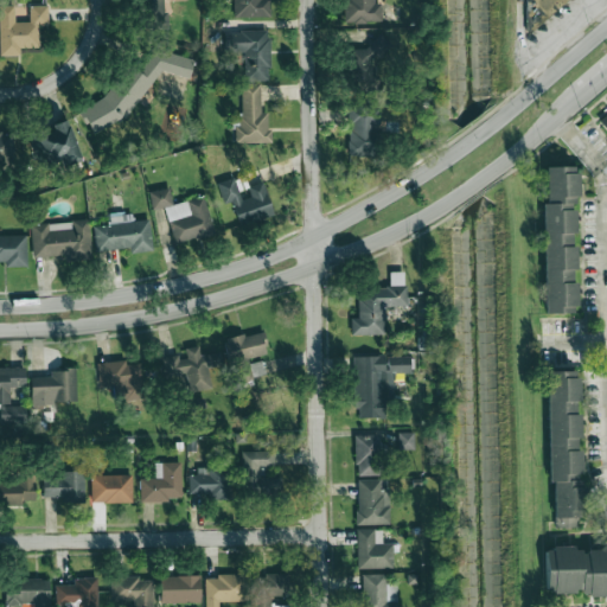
[(163,0),(148,0),(149,14),(165,13),(163,0)]
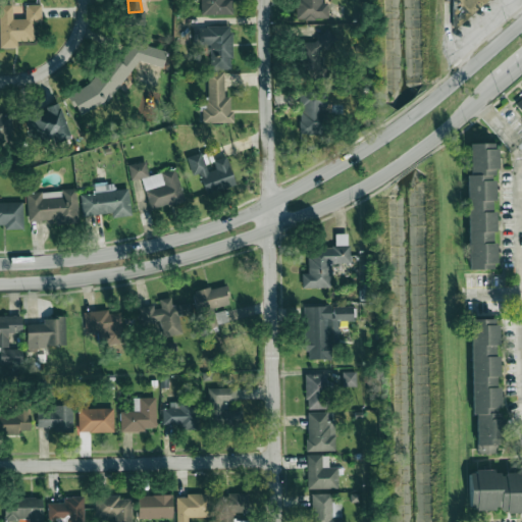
[(200,0),(201,15),(231,14),(230,0),(200,0)]
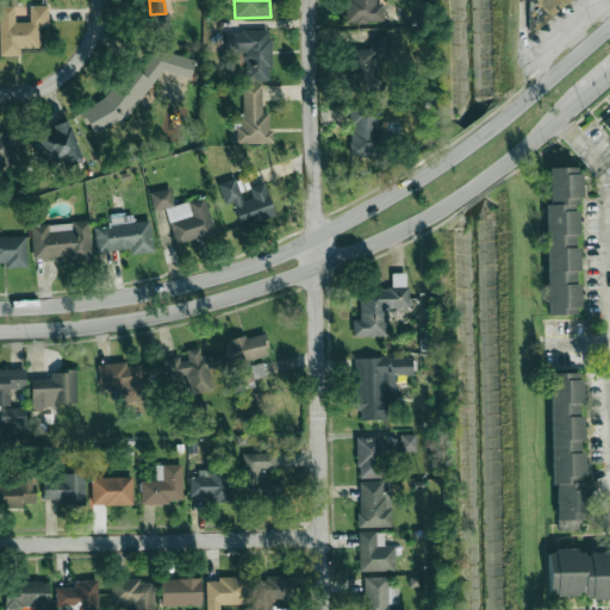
[(347,0),(348,23),(383,23),(383,4),(378,4),(377,0),(347,0)]
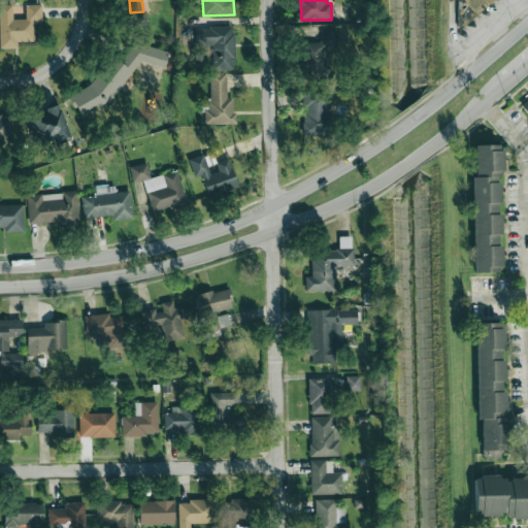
[(1,48),(18,47),(18,41),(34,41),(33,23),(41,23),(41,5),(25,5),(26,19),(12,20),(12,4),(0,4),(1,48)]
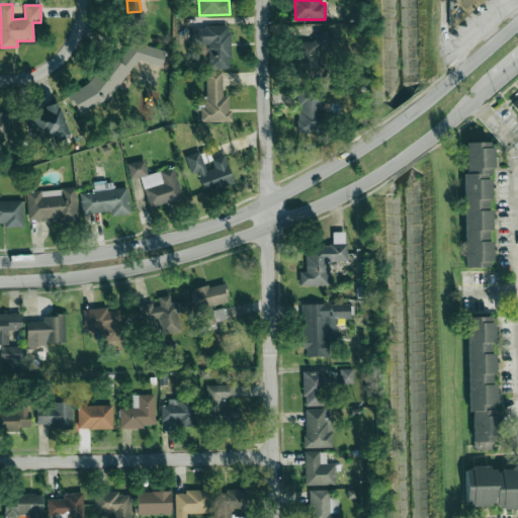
[(230,69),(229,26),(191,26),(192,46),(208,46),(209,69),(230,69)]
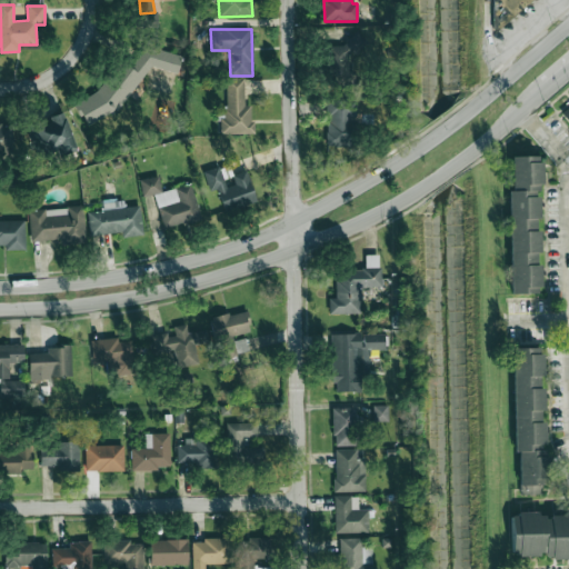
[(352,61),(350,59),(367,42),(355,30),(327,57),(341,71),(352,61)]
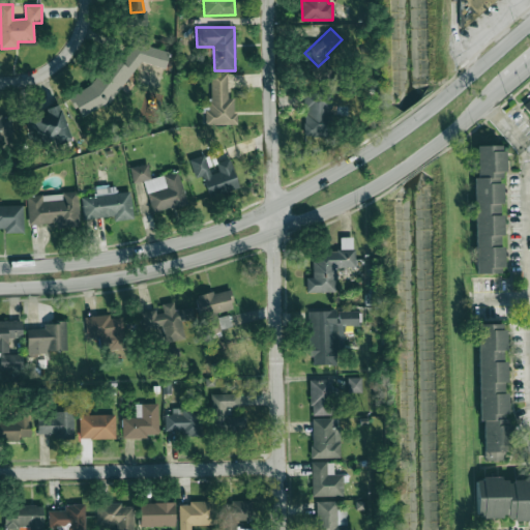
[(140,61),(165,68),(170,52),(136,42),(124,58),(123,63),(114,61),(109,68),(97,75),(89,86),(70,95),(81,116),(112,100),(140,61)]
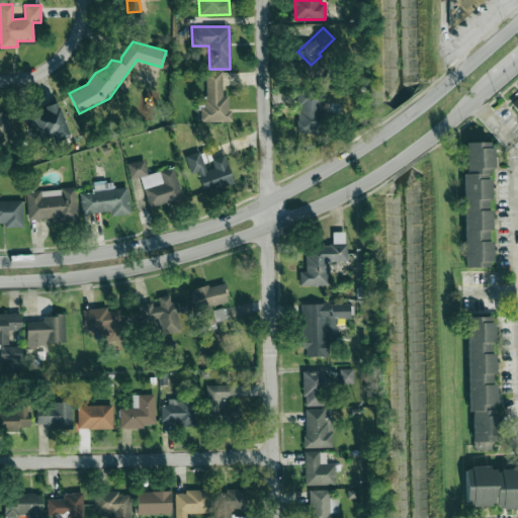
[(204,72),(205,97),(200,97),(201,122),(230,121),(229,96),(223,96),(222,72),(204,72)]
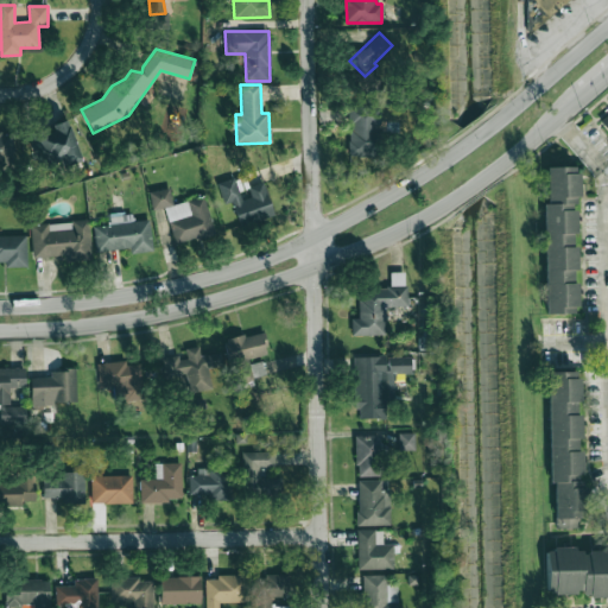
[(349,157),(377,156),(375,125),(380,125),(380,107),(348,107),(349,157)]
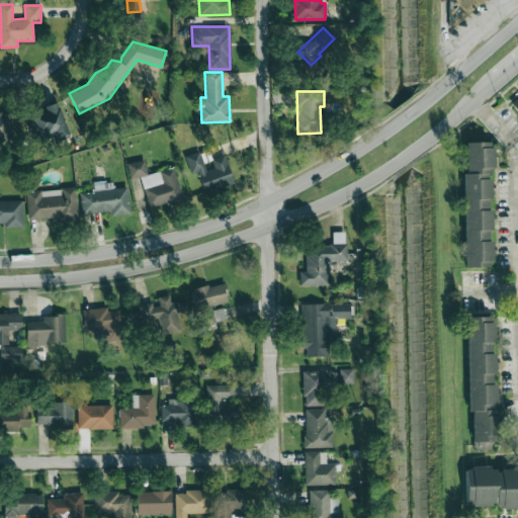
[(69,135),(57,102),(44,106),(44,108),(25,115),(34,141),(53,134),(56,140),(69,135)]
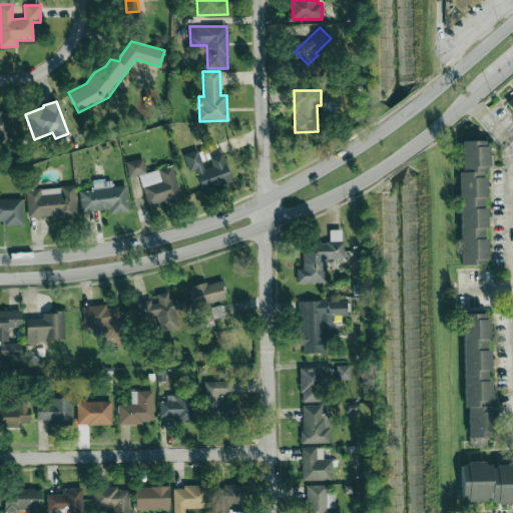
[(0,132),(0,139),(9,140),(10,113),(0,113),(0,132)]
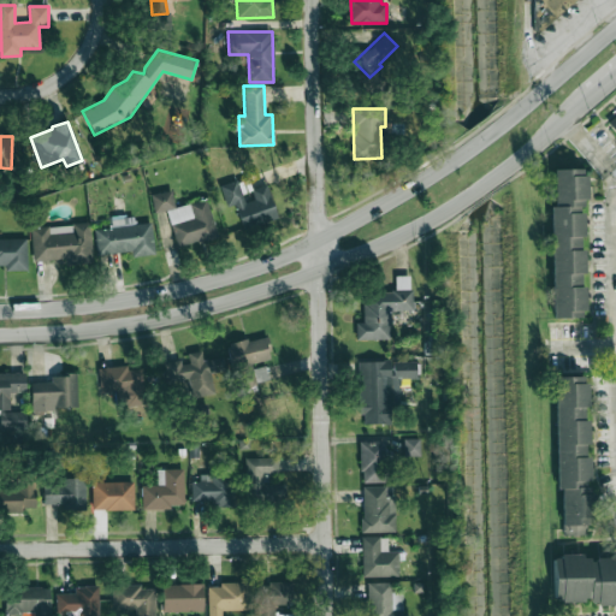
[(552,318),(584,318),(584,272),(585,272),(585,248),(581,248),(581,203),(586,203),(586,169),(552,169),(552,318)]
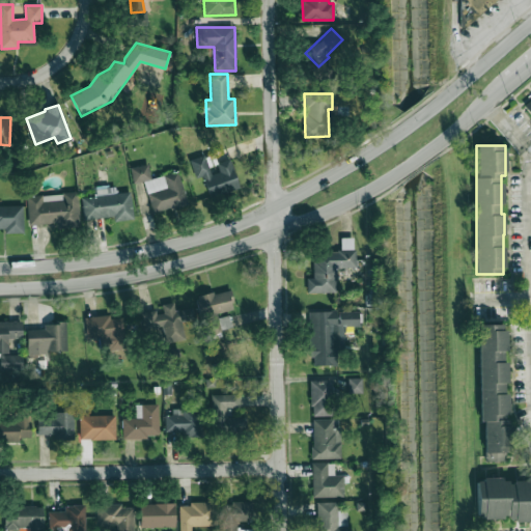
[(229,159),(216,163),(219,172),(211,175),(204,156),(190,160),(195,179),(203,176),(210,197),(239,189),(229,159)]
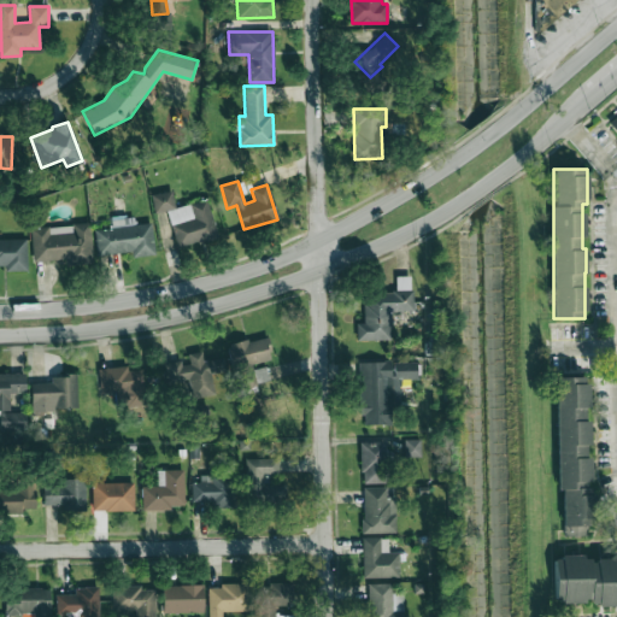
[(175,247),(216,240),(209,200),(175,206),(171,191),(151,194),(154,213),(169,211),(175,247)]
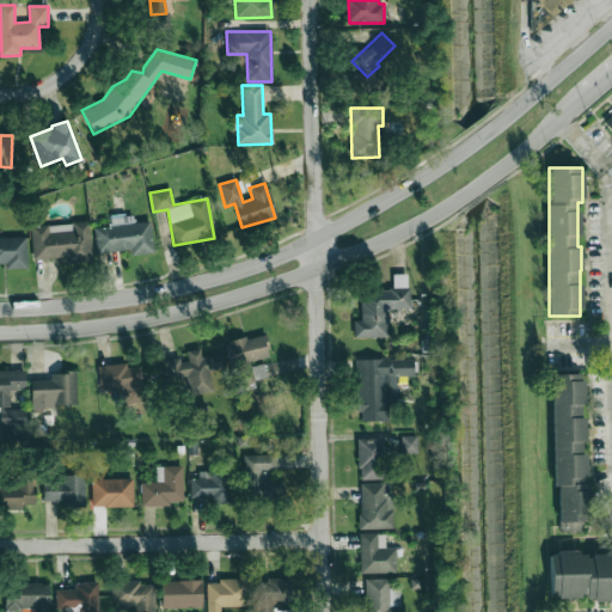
[(151,221),(134,222),(133,214),(110,216),(111,226),(93,228),(96,254),(130,250),(132,255),(153,252),(151,221)]
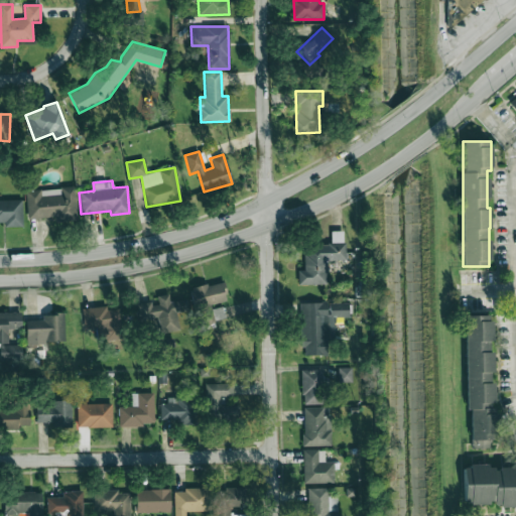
[(27,219),(54,218),(54,221),(77,221),(76,187),(25,189),(27,219)]
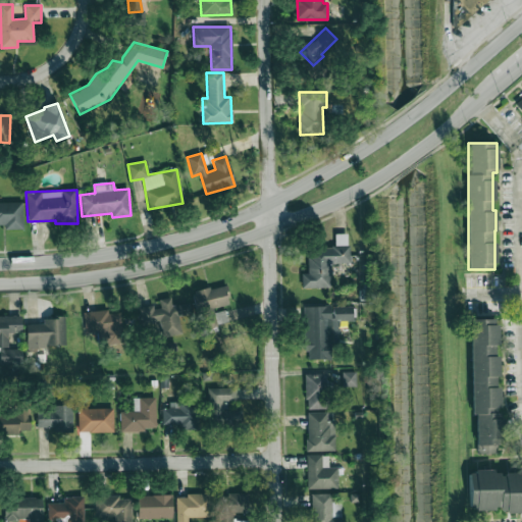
[(1,229),(22,229),(22,202),(1,202),(1,229)]
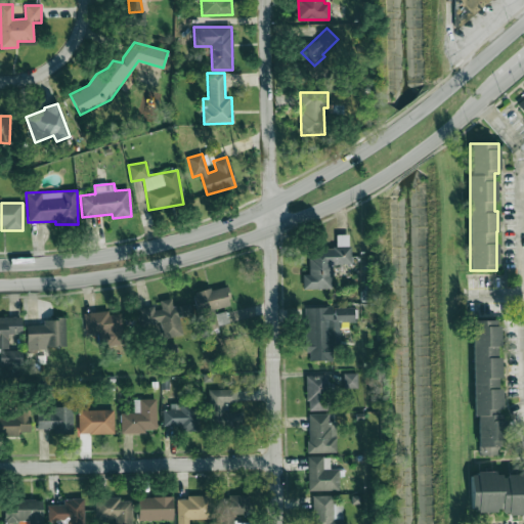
[(303,289),(332,289),(332,264),(350,264),(349,234),(336,234),(336,248),(309,249),(309,274),(302,274),(303,289)]
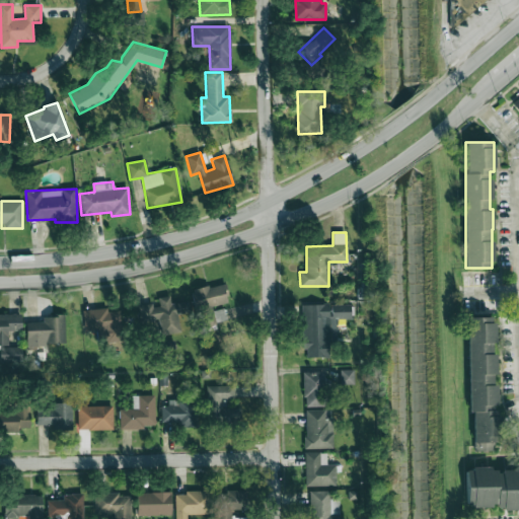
[(200,327),(226,321),(223,305),(228,304),(224,283),(191,291),(200,327)]
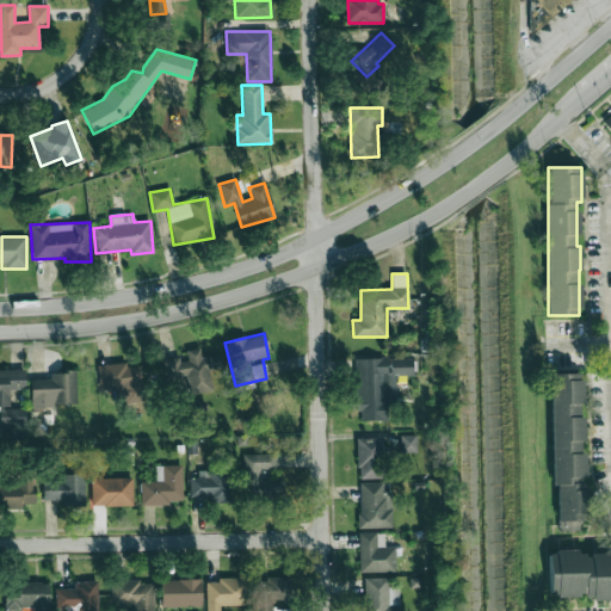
[(213,390),(209,370),(223,368),(221,355),(201,358),(199,347),(185,350),(186,357),(161,362),(165,380),(185,376),(189,394),(213,390)]
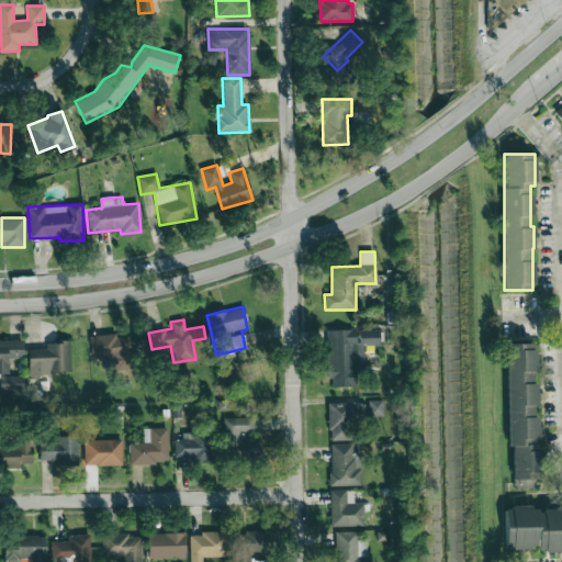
[(327,329),(327,378),(332,378),(332,386),(357,388),(357,371),(364,371),(364,346),(380,346),(380,330),(358,329),(327,329)]
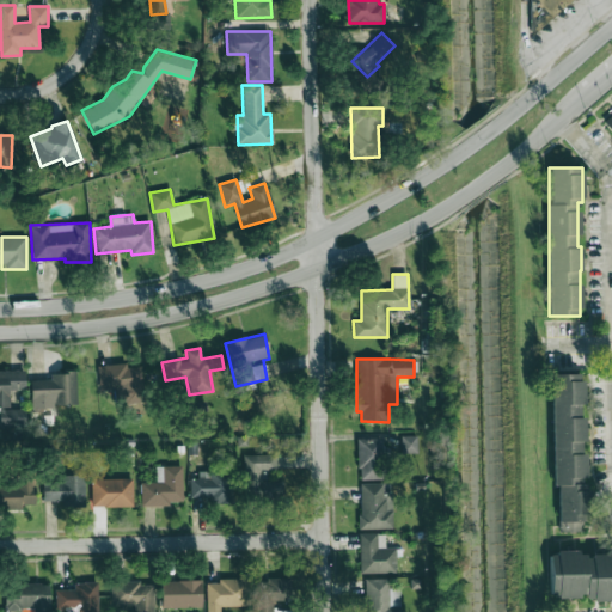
[(98,365),(99,395),(142,393),(141,366),(127,367),(127,365),(98,365)]
